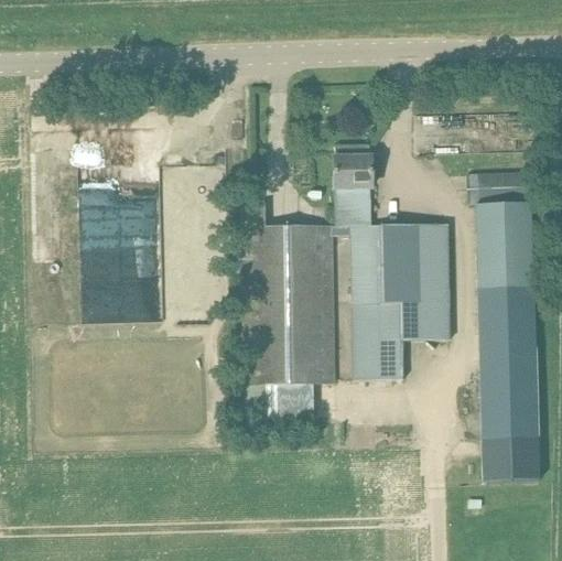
[(406,378),(404,345),(403,308),(385,308),(384,225),(373,225),(371,186),(373,186),(373,157),(335,158),(335,186),(337,186),(337,225),(332,225),(332,234),(353,233),(355,378),(406,378)]
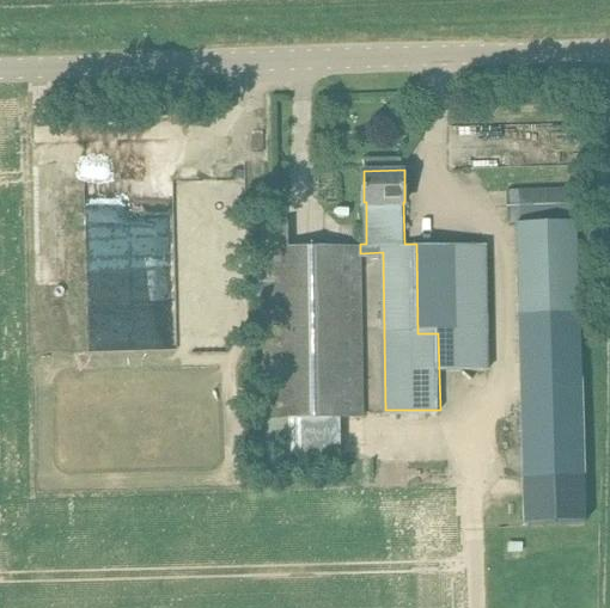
[(580,185),(508,188),(510,220),(546,219),(546,227),(579,226),(579,217),(581,217),(580,185)]
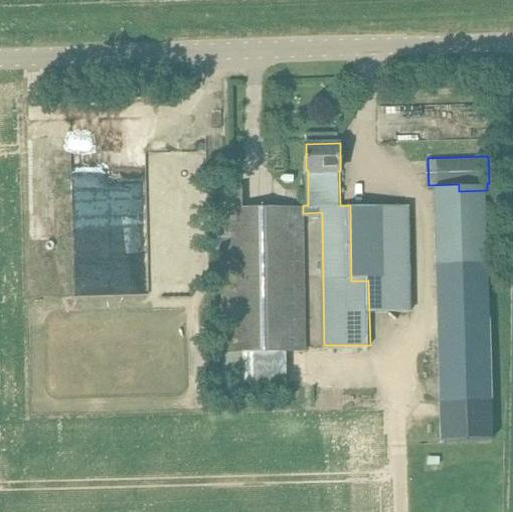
[(368,281),(369,315),(408,314),(409,223),(408,203),(350,205),(351,281),(368,281)]
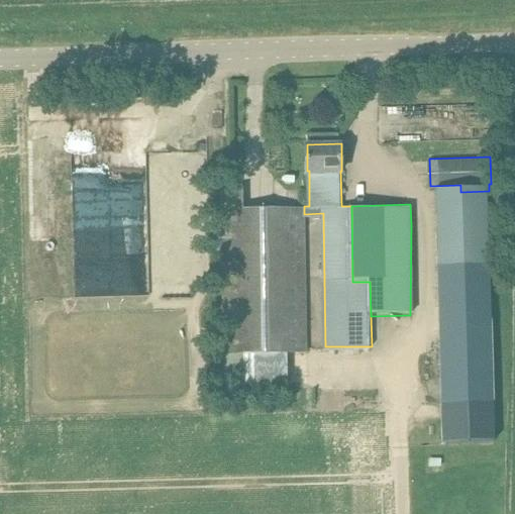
[(440,206),(444,399),(494,398),(490,205),(440,206)]
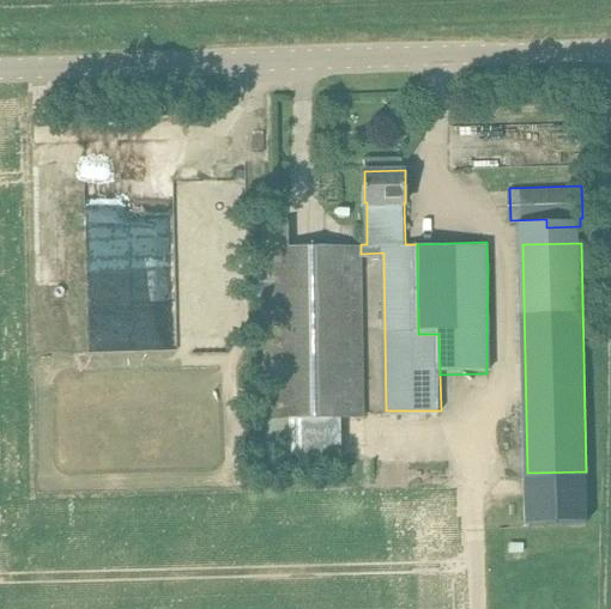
[(363,415),(361,254),(361,244),(265,245),(265,269),(268,451),(342,450),(342,415),(363,415)]
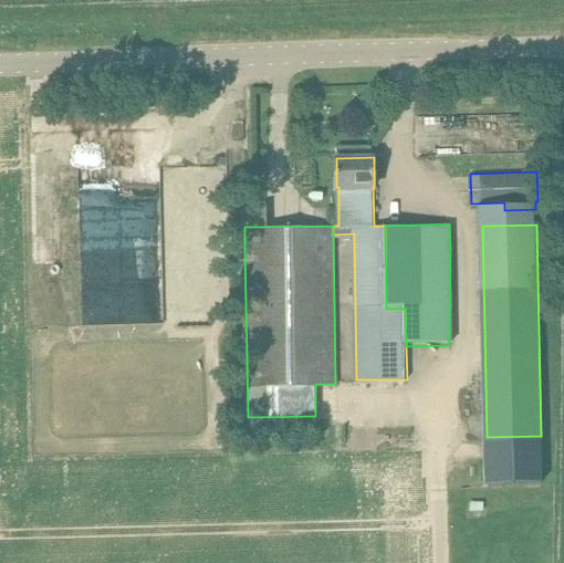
[(541,436),(487,437),(488,483),(542,482),(541,436)]
